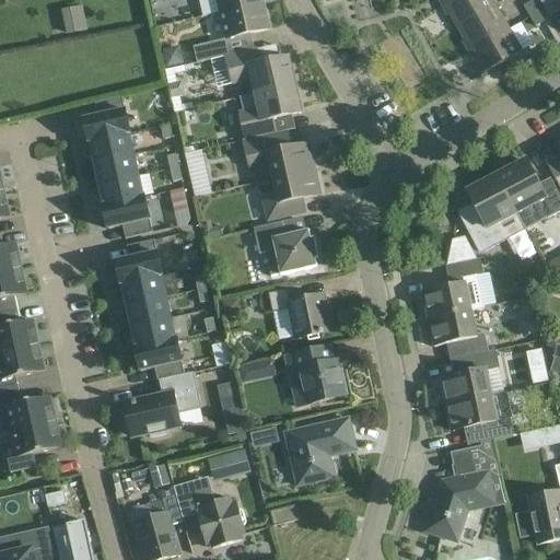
[(218,0),(221,12),(263,2),(261,0),(218,0)]
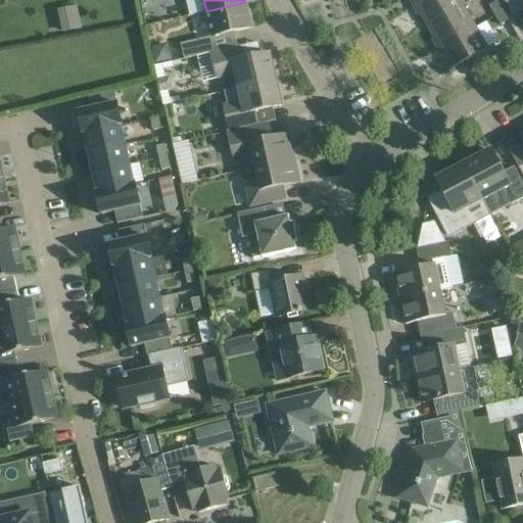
[(421,0),(415,4),(427,25),(463,4),(460,0),(421,0)]
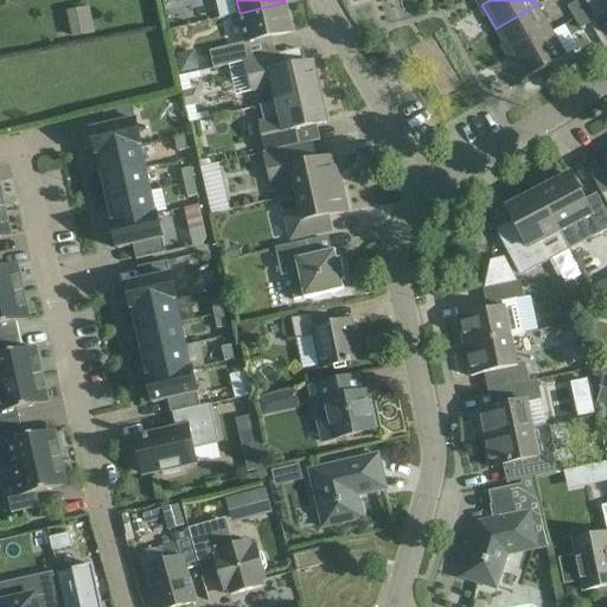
[(285,2),(240,13),(246,42),(291,31),(285,2)]
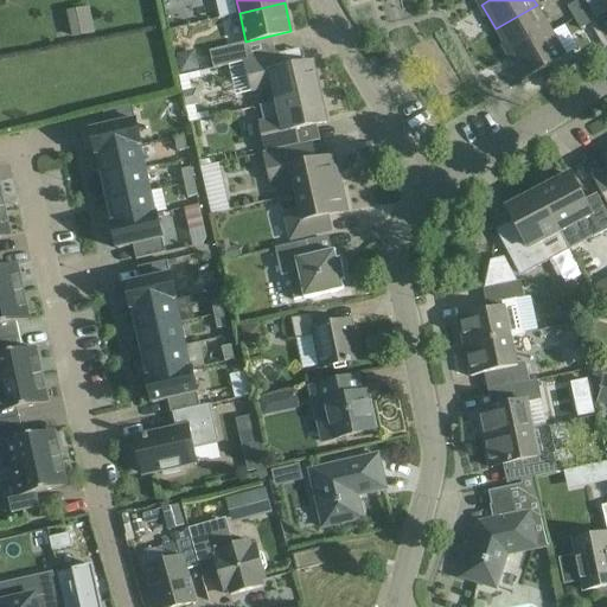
[(573,18),(583,12),(577,2),(567,8),(573,18)]
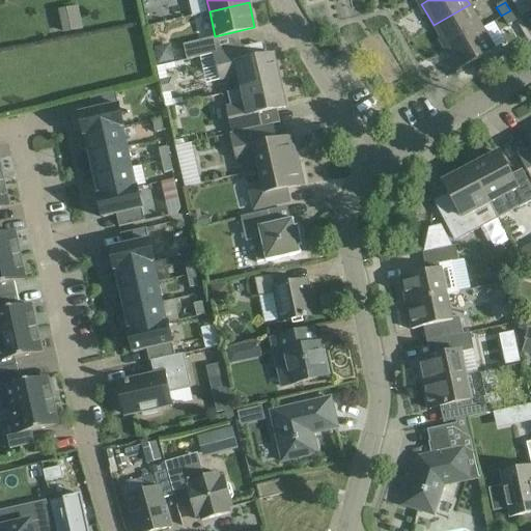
[(434,25),(446,47),(482,26),(470,4),(434,25)]
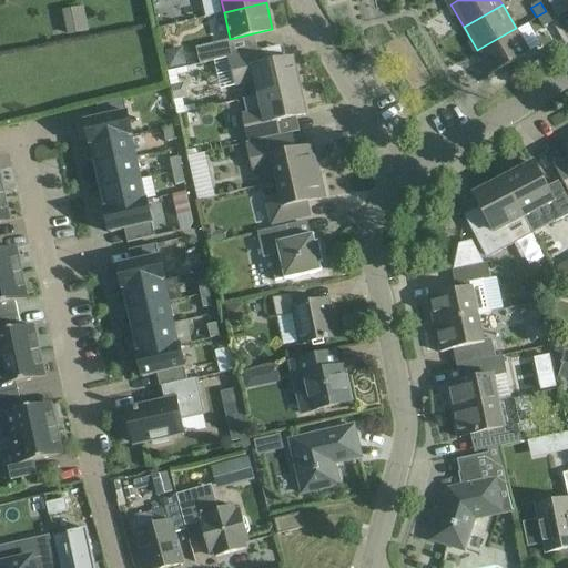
[(83,8),(62,11),(68,36),(88,31),(83,8)]
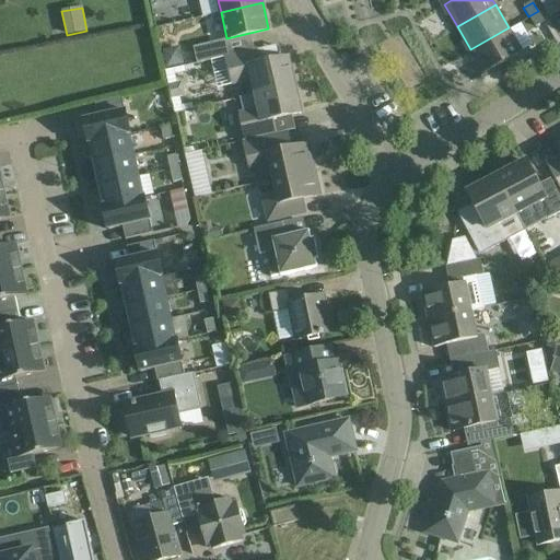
[(538,11),(528,16),(535,27),(545,22),(538,11)]
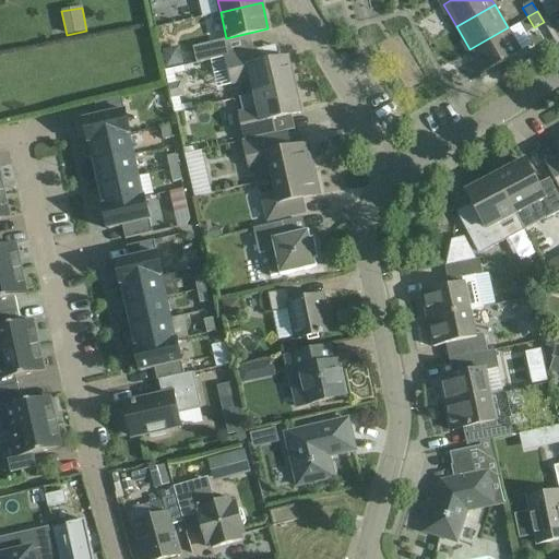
[(508,27),(470,49),(483,72),(521,50),(508,27)]
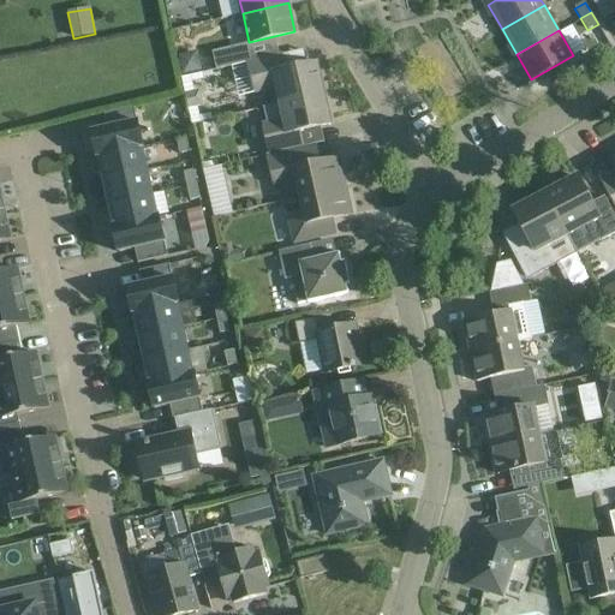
[(216,70),(248,64),(244,46),(213,53),(216,70)]
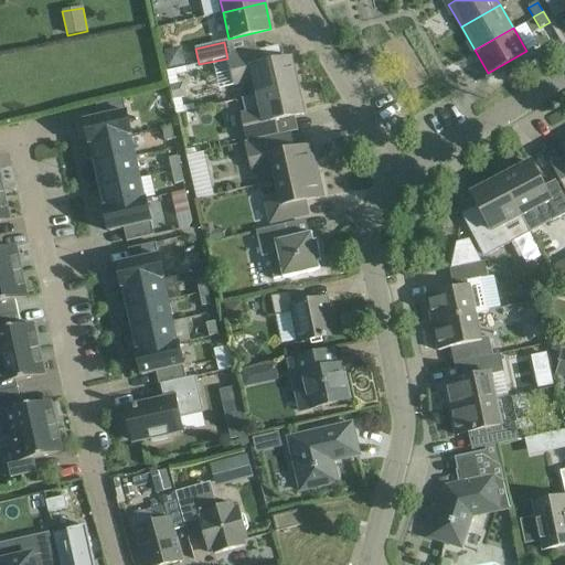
[(256,95),(298,85),(291,57),(262,64),(258,49),(227,56),(234,85),(254,81),(256,95)]
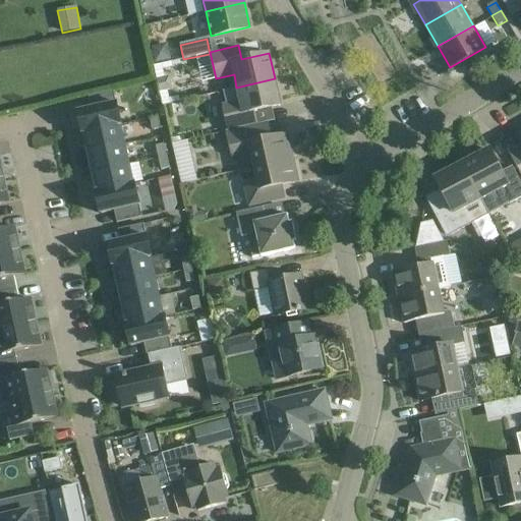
[(226,106),(222,106),(228,130),(256,123),(253,110),(281,104),(275,78),(236,88),(237,89),(223,92),(226,106)]
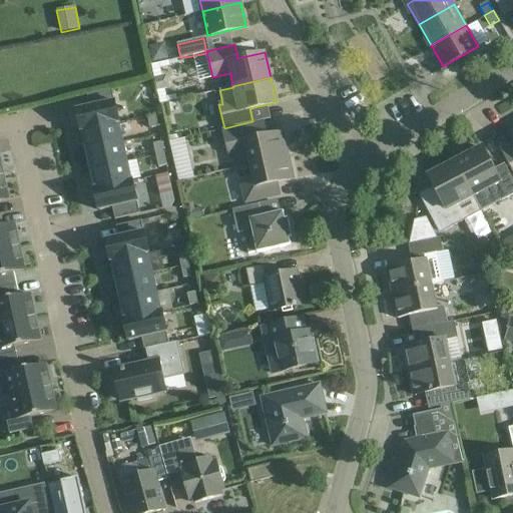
[(114,102),(111,90),(87,95),(89,108),(76,111),(81,132),(82,132),(118,124),(119,124),(115,102),(114,102)]
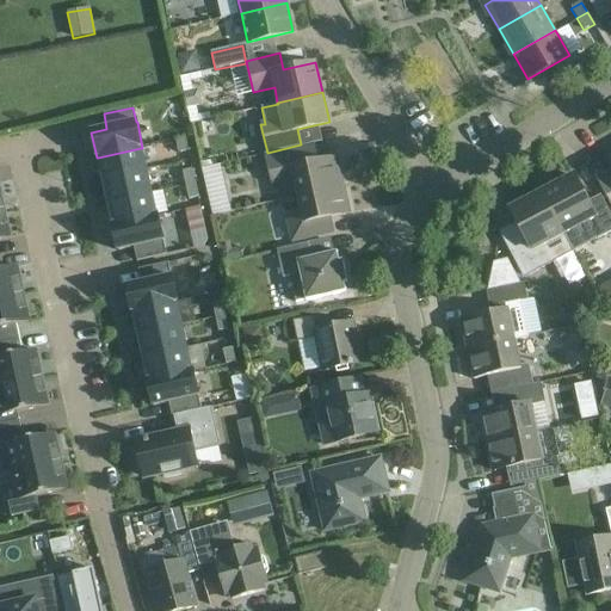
[(180,154),(187,153),(184,137),(177,139),(180,154)]
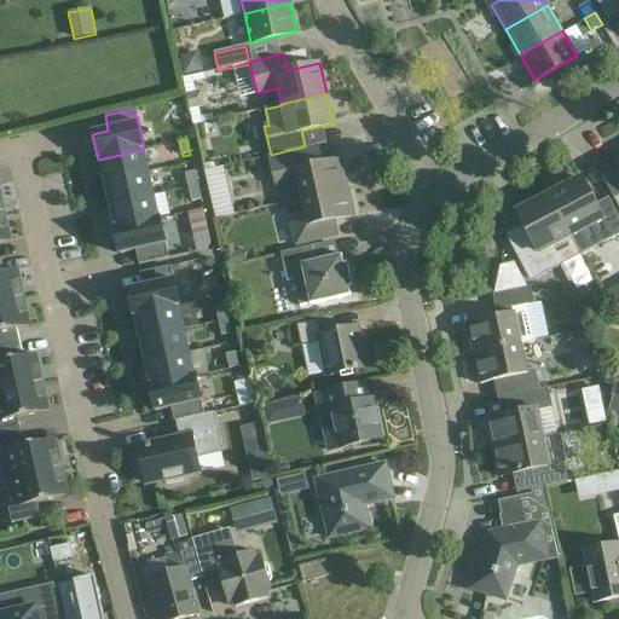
[(341,158),(314,165),(310,145),(305,146),(271,155),(268,155),(276,185),(298,180),(301,197),(347,186),(341,158)]
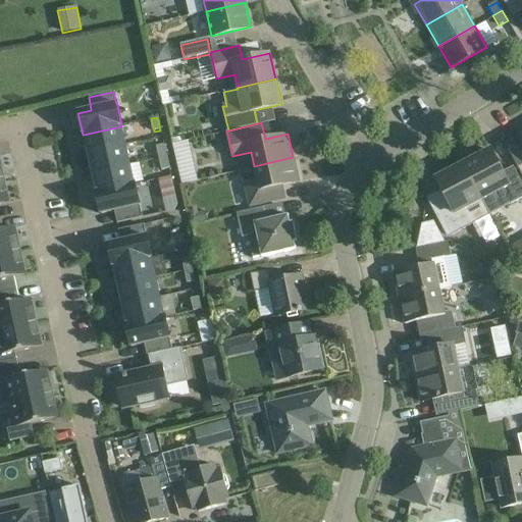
[(89,154),(91,154),(124,146),(120,126),(84,135),(89,154)]
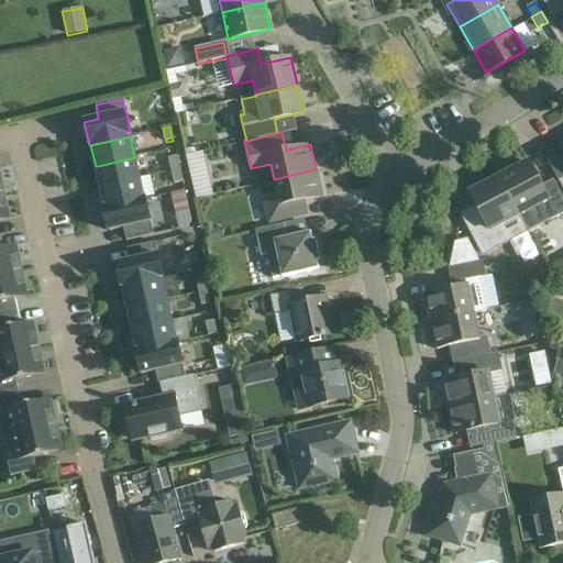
[(190,155),(203,152),(201,146),(188,150),(190,155)]
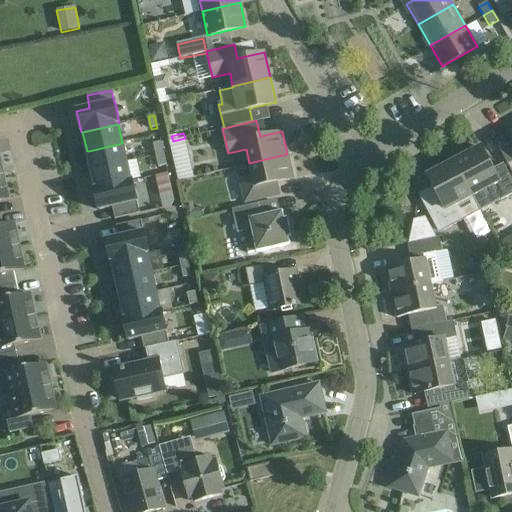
[(156,155),(163,154),(161,141),(153,143),(156,155)]
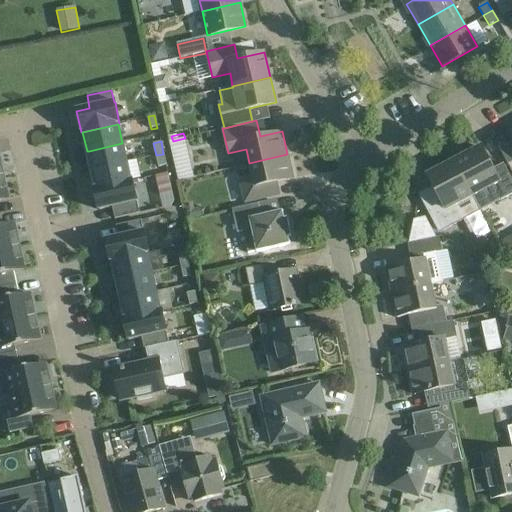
[(91,170),(93,170),(127,162),(122,143),(89,151),(87,151),(91,170)]
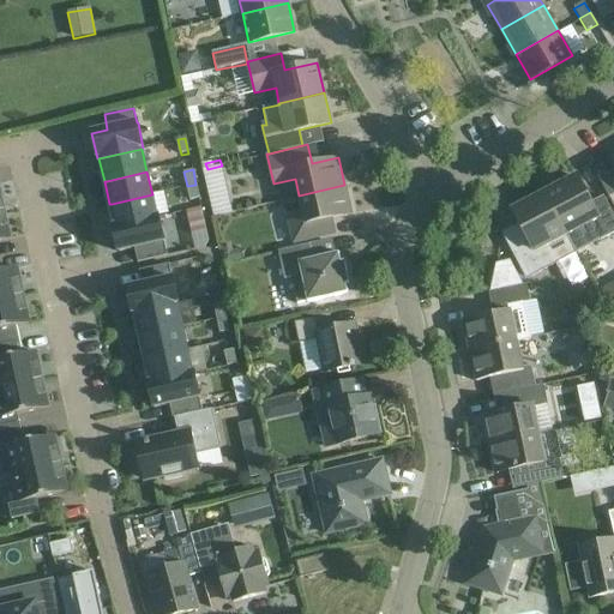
[(545,193),(566,234),(589,222),(599,240),(613,230),(613,216),(603,196),(590,203),(577,176),(545,193)]
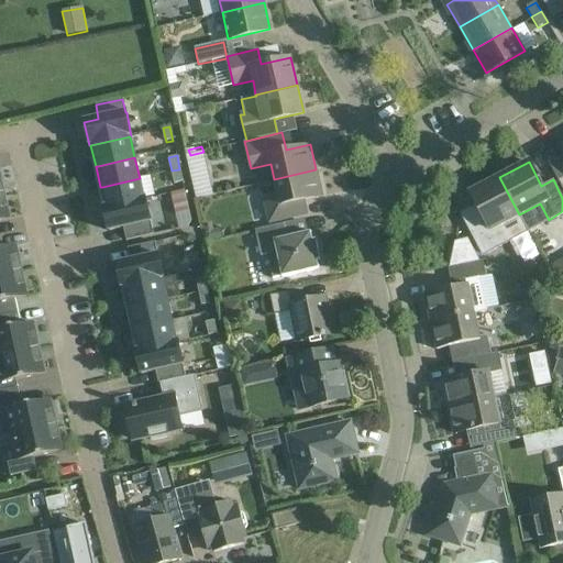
[(179,169),(172,170),(174,185),(183,183),(179,169)]
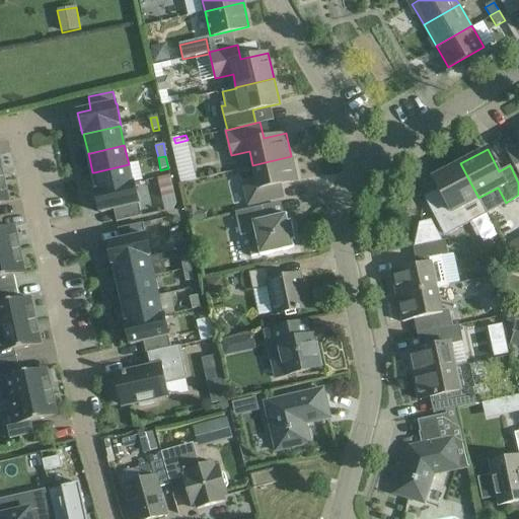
[(291,156),(252,165),(256,183),(244,187),(248,205),(278,198),(275,184),(297,179),(291,156)]
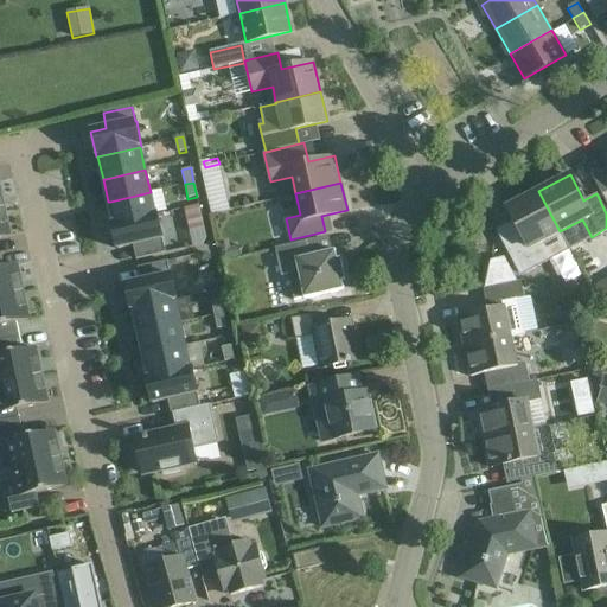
[(560,231),(538,191),(506,208),(521,234),(508,240),(525,272),(547,261),(537,243),(560,231)]
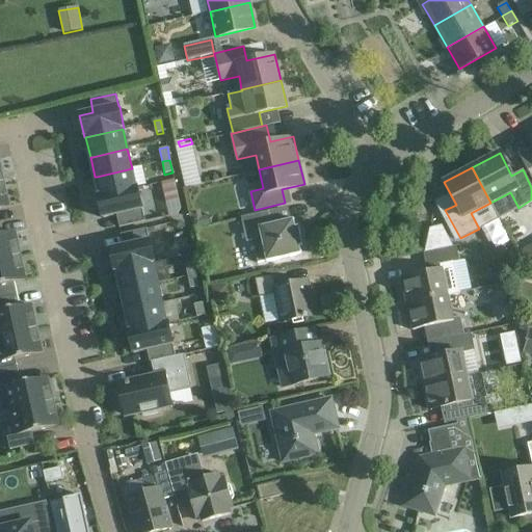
[(99,196),(136,188),(132,168),(97,177),(95,177),(99,196)]
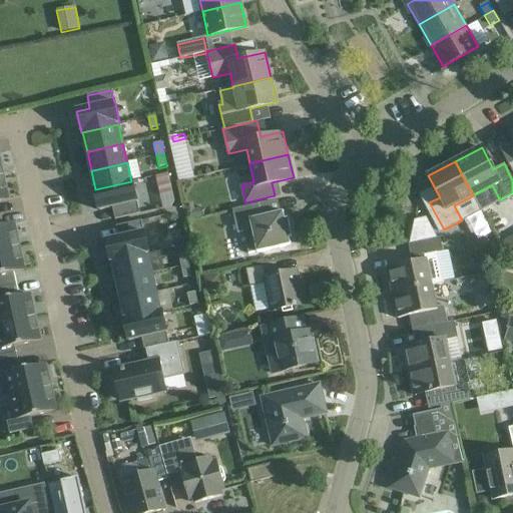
[(161,200),(173,198),(167,173),(156,175),(161,200)]
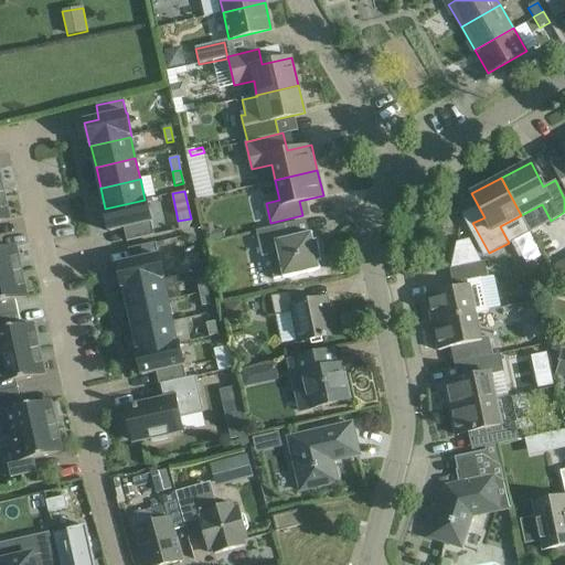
[(0,223),(9,221),(3,195),(0,195),(0,223)]
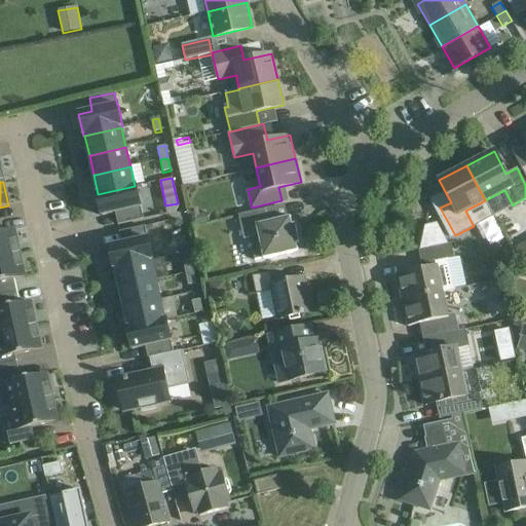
[(143,220),(141,208),(136,186),(135,186),(98,194),(97,195),(102,217),(115,214),(118,225),(143,220)]
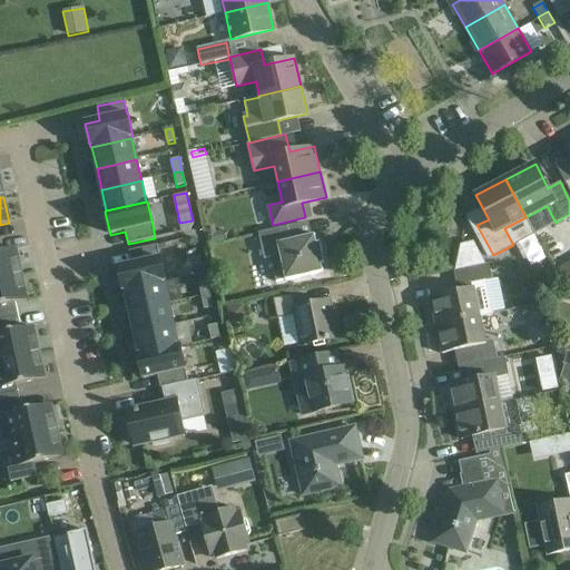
[(291,239),(287,225),(258,232),(264,257),(269,256),(275,282),(323,272),(321,265),(324,264),(320,244),(316,245),(314,234),(291,239)]
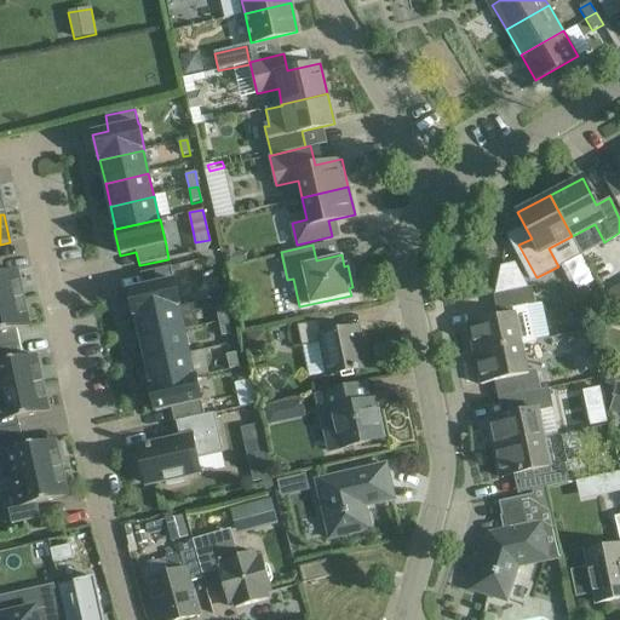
[(234,250),(224,251),(228,267),(247,262),(245,252),(235,253),(234,250)]
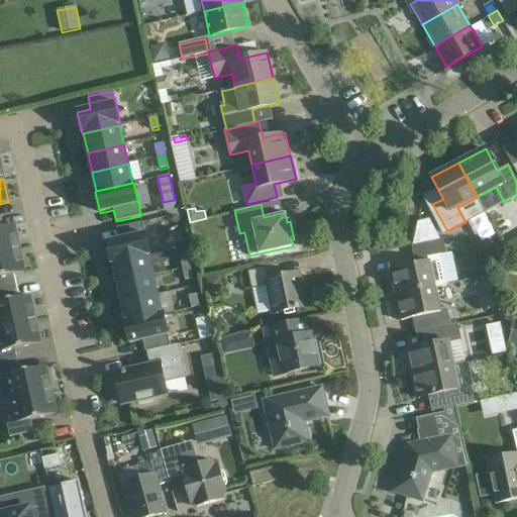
[(145,235),(142,223),(117,229),(120,240),(107,243),(111,265),(113,265),(148,256),(150,256),(145,235)]
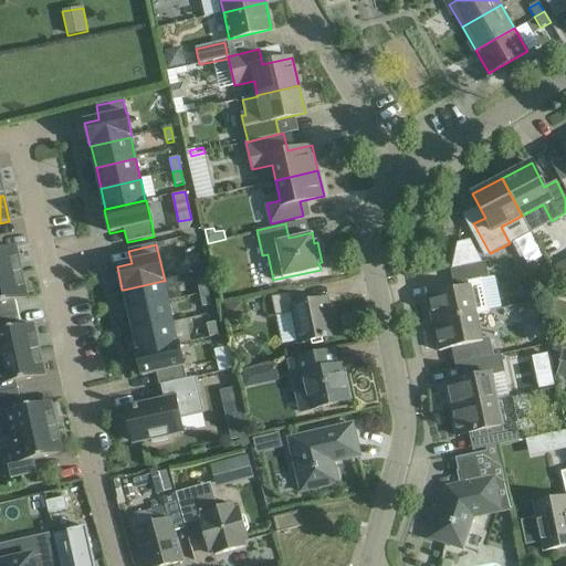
[(0,250),(0,278),(21,273),(14,248),(0,250)]
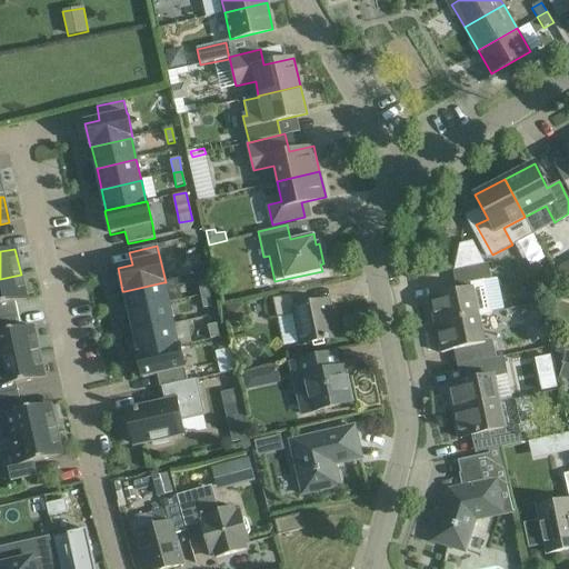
[(568,285),(568,261),(553,271),(565,288),(568,285)]
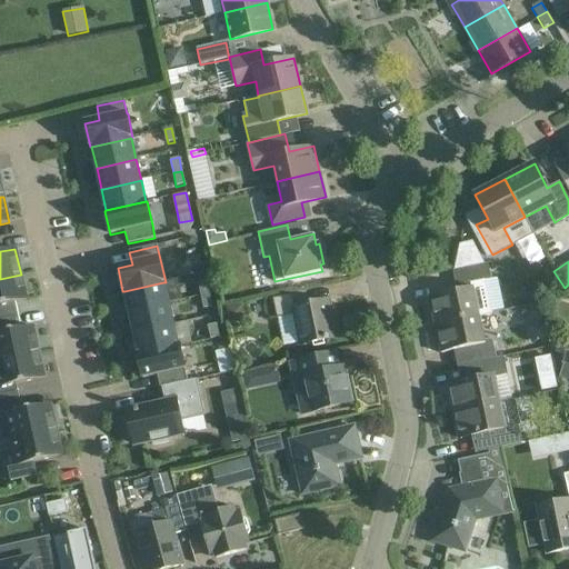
[(435,325),(491,312),(485,280),(491,279),(488,263),(452,271),(456,286),(457,286),(458,290),(429,296),(435,325)]
